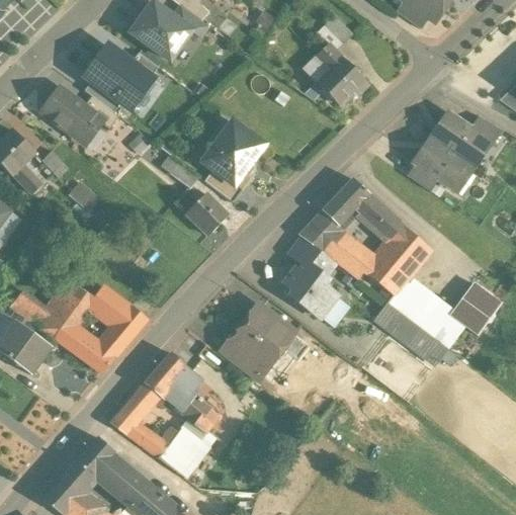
[(0,0),(0,14),(15,0),(0,0)]
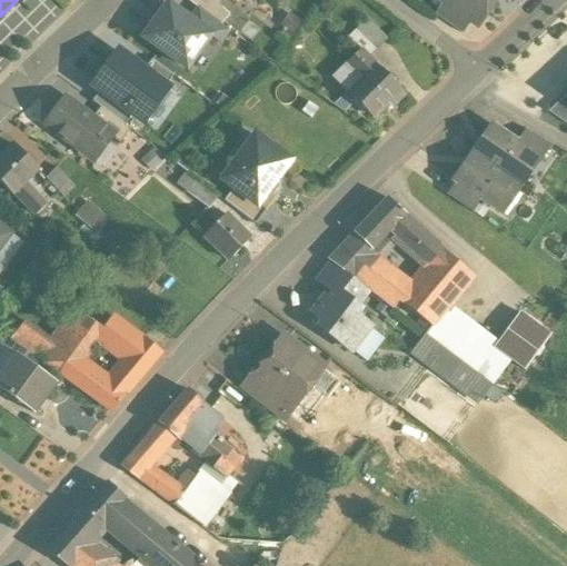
[(190,0),(198,6),(208,12),(220,1),(219,0),(190,0)]
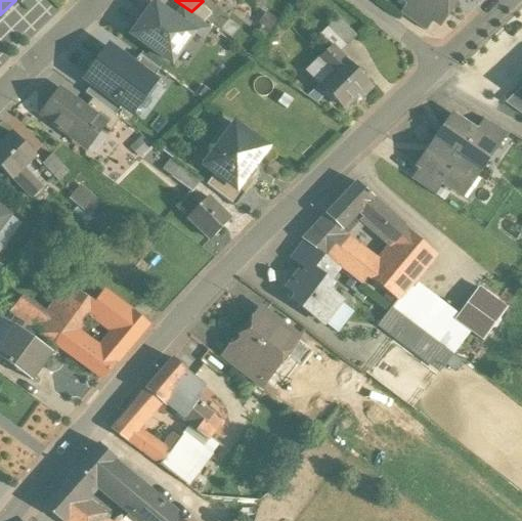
[(457,0),(408,0),(410,1),(434,17),(440,23),(457,0)]
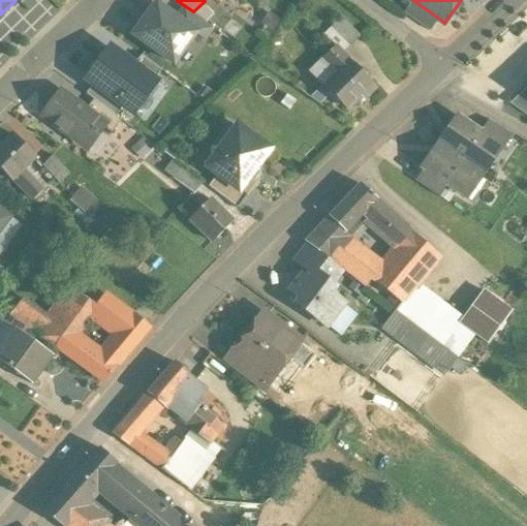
[(438,18),(414,1),(406,12),(430,29),(438,18)]
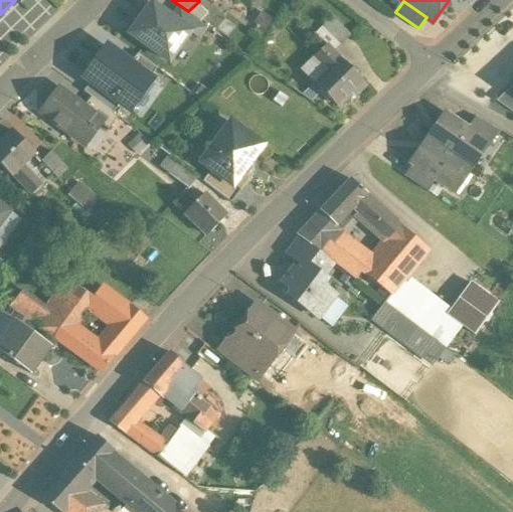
[(153,2),(131,32),(170,60),(191,31),(192,30),(172,15),(153,2)]
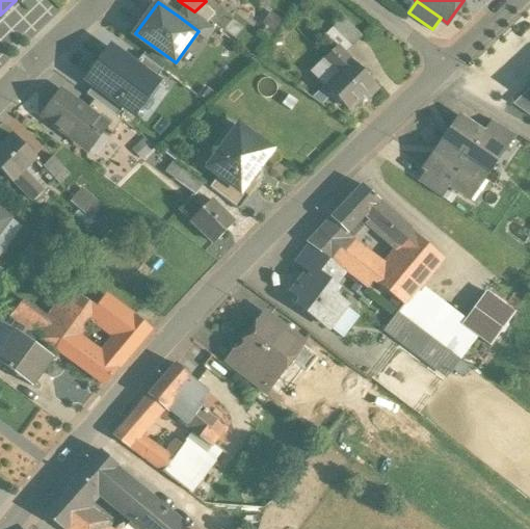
[(194,11),(185,5),(178,16),(199,31),(197,32),(206,38),(215,26),(194,11)]
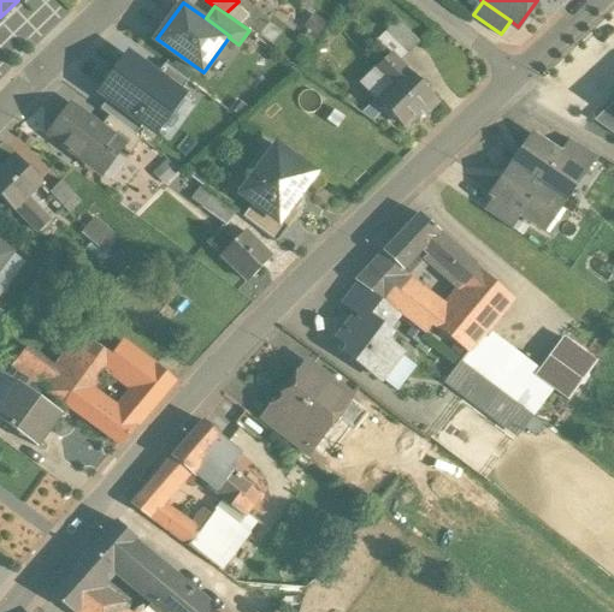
[(383,41),(393,52),(403,63),(425,40),(406,19),(383,41)]
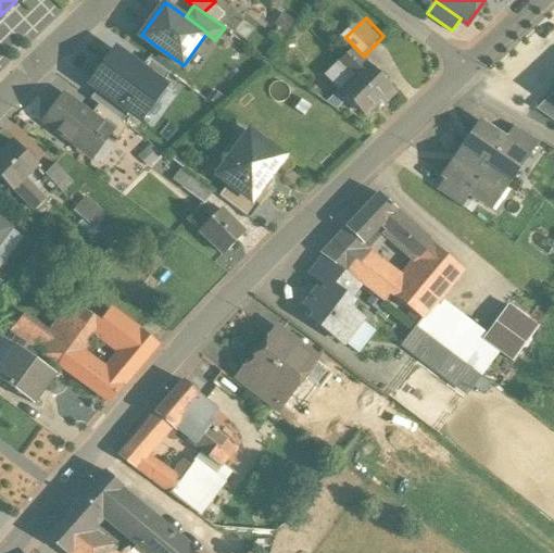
[(355,74),(342,87),(367,114),(394,88),(364,57),(354,47),(341,59),(355,74)]
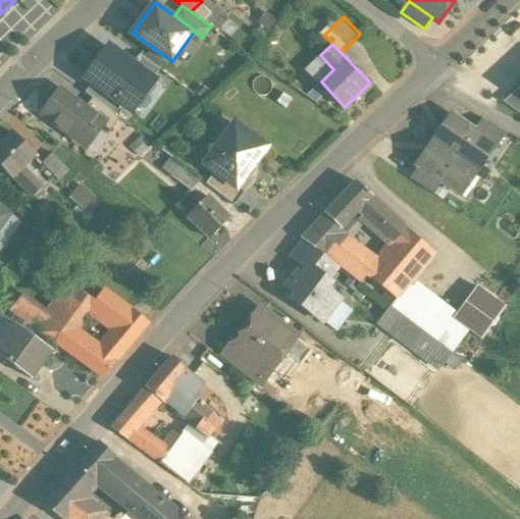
[(134,63),(109,45),(87,76),(122,103),(133,110),(155,79),(153,78),(134,63)]
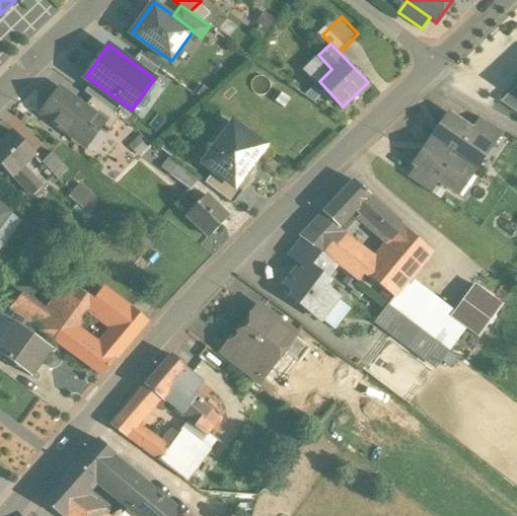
[(159,67),(140,53),(133,63),(152,77),(159,67)]
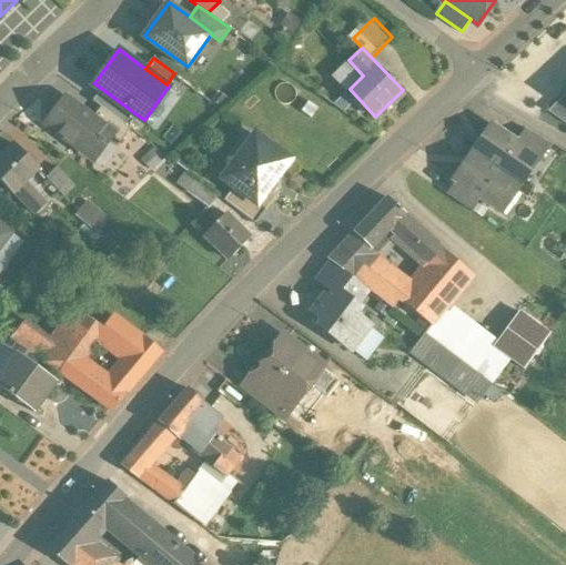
[(133,112),(101,89),(93,99),(102,106),(125,123),(133,112)]
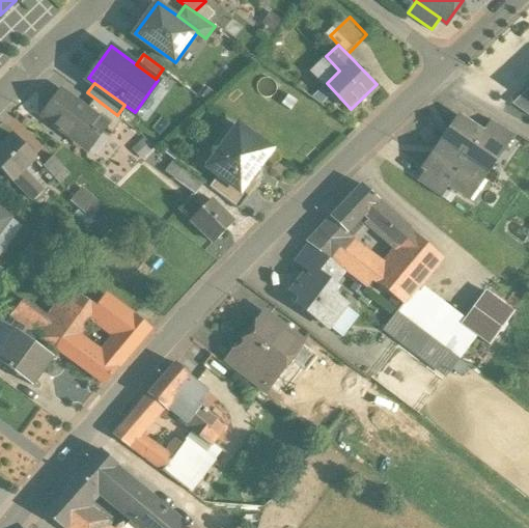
[(528,87),(526,85),(513,98),(528,113),(528,87)]
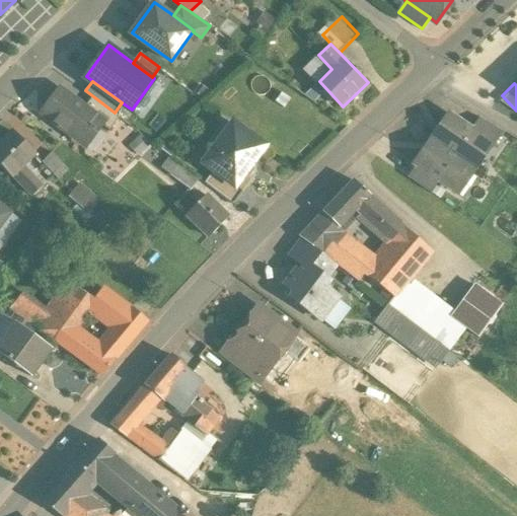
[(85,105),(61,88),(44,112),(85,141),(93,129),(95,131),(102,121),(103,119),(85,105)]
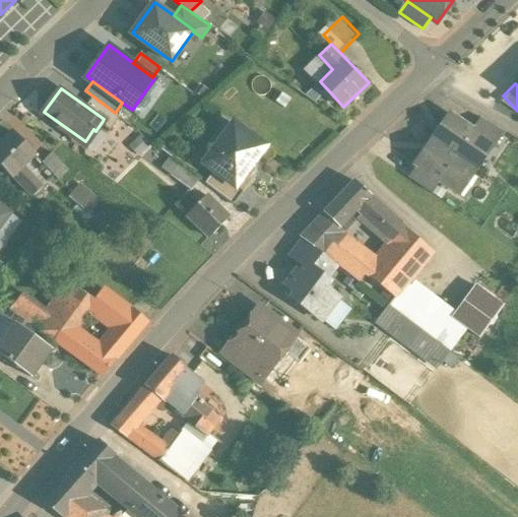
[(115,113),(93,97),(85,106),(104,119),(103,121),(111,128),(120,116),(115,113)]
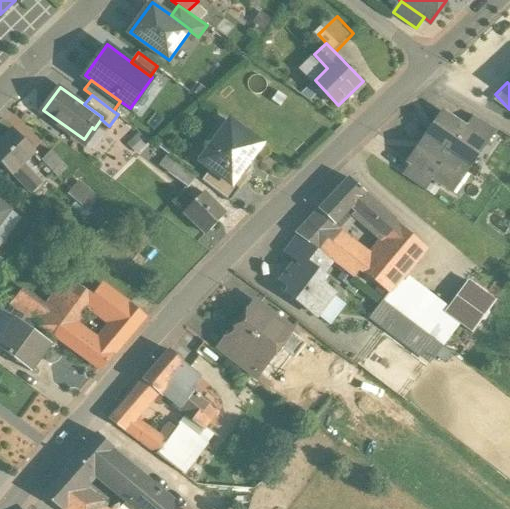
[(453,101),(446,111),(468,125),(475,114),(453,101)]
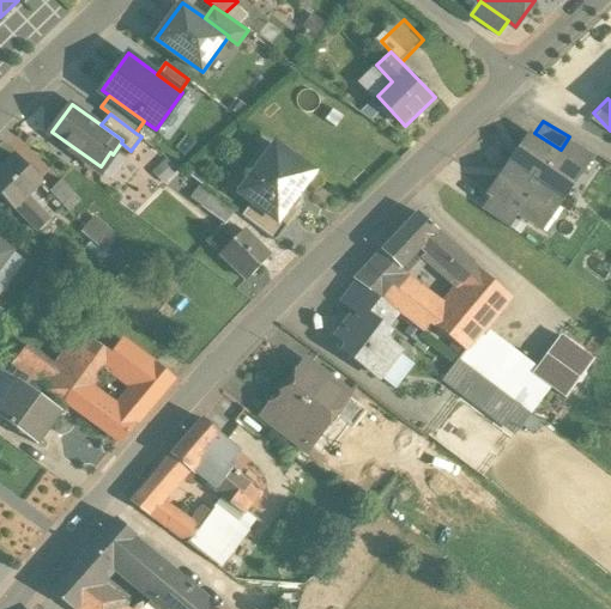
[(561,150),(534,133),(518,158),(514,156),(510,162),(560,195),(579,166),(581,164),(561,150)]
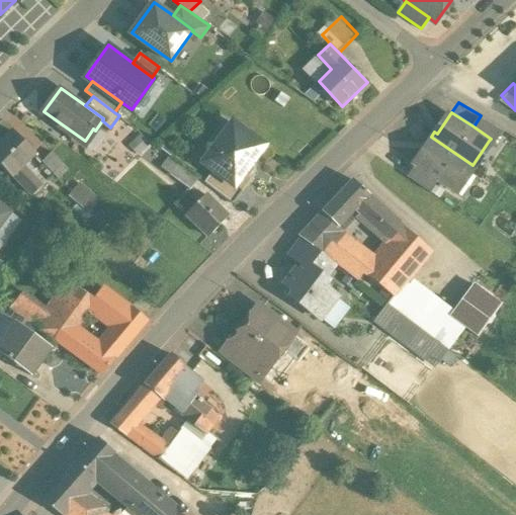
[(504,130),(481,115),(474,126),(491,139),(489,141),(495,144),(504,130)]
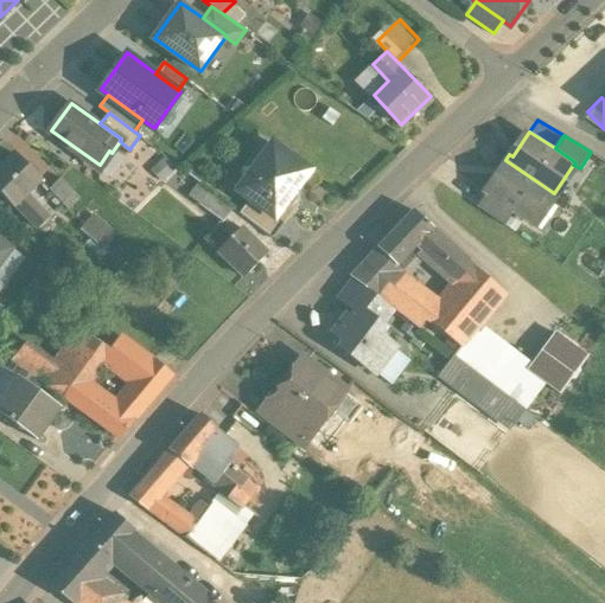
[(310,170),(274,142),(239,190),(250,198),(285,224),(300,204),(299,203),(301,200),(300,191),(297,188),(310,170)]
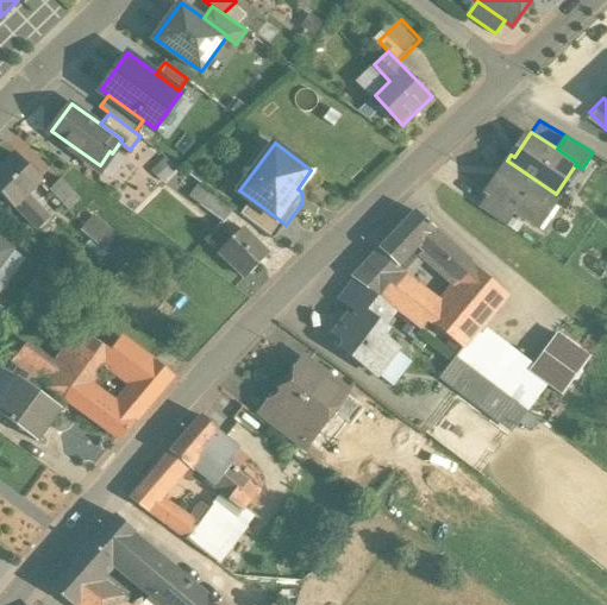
[(24,191),(35,182),(4,149),(0,152),(0,195),(10,206),(24,191)]
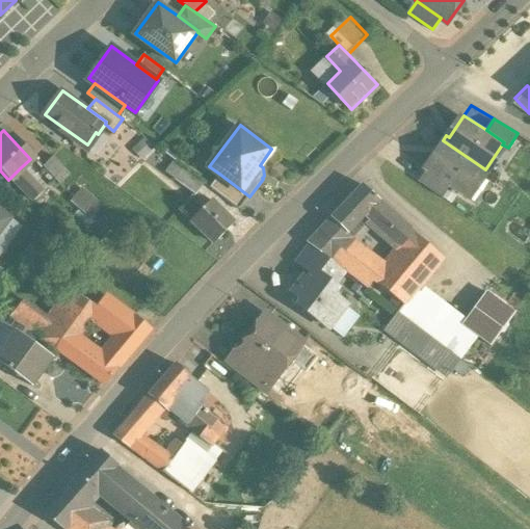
[(485,169),(443,140),(440,146),(442,148),(428,168),(450,184),(468,195),(485,169)]
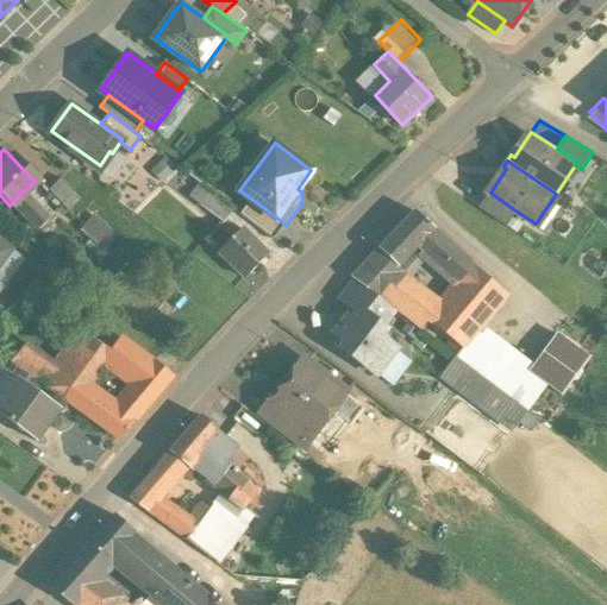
[(73,201),(56,181),(44,191),(62,210),(73,201)]
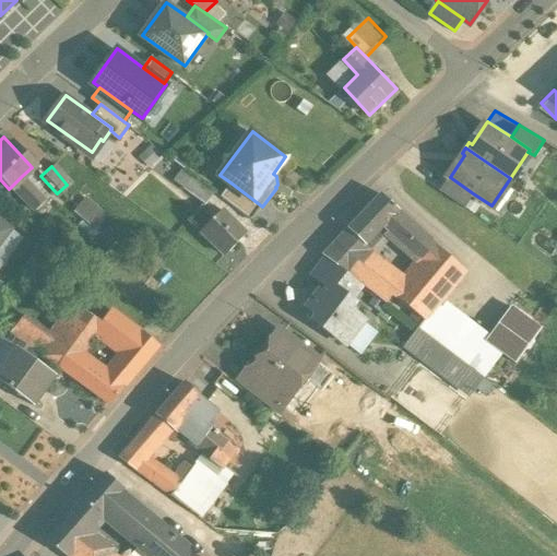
[(185,167),(177,178),(187,186),(196,175),(185,167)]
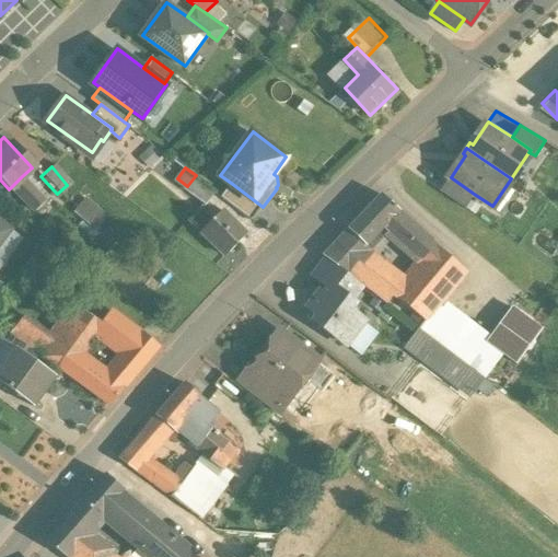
[(218,192),(196,175),(187,186),(209,202),(218,192)]
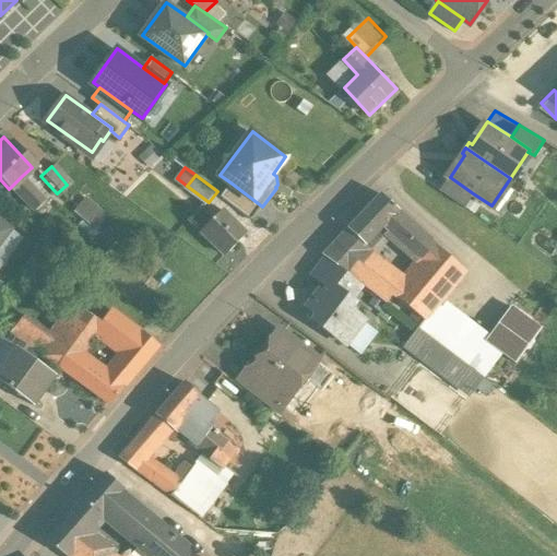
[(22,176),(9,189),(33,214),(46,202),(22,176)]
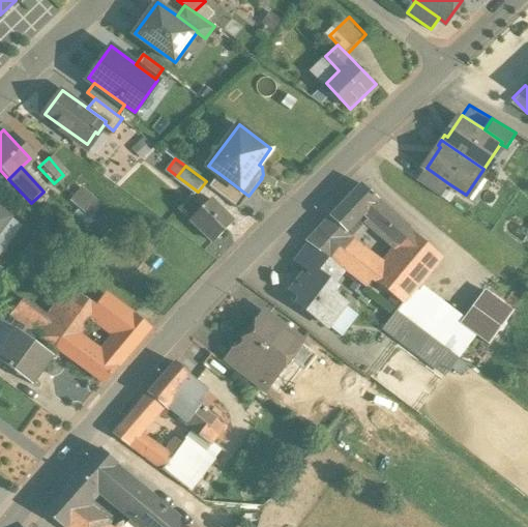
[(448,183),(427,168),(418,180),(440,196),(448,183)]
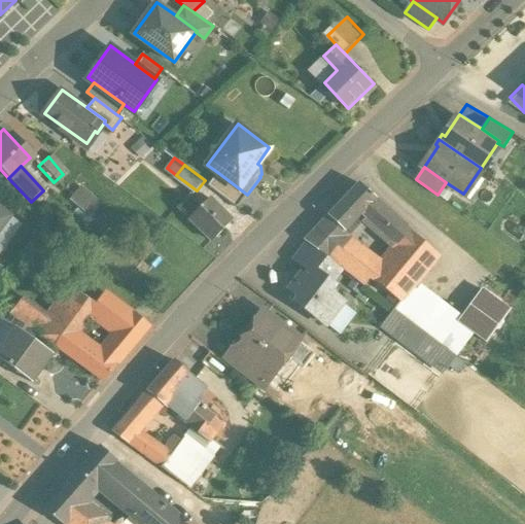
[(247,195),(217,172),(209,183),(239,206),(247,195)]
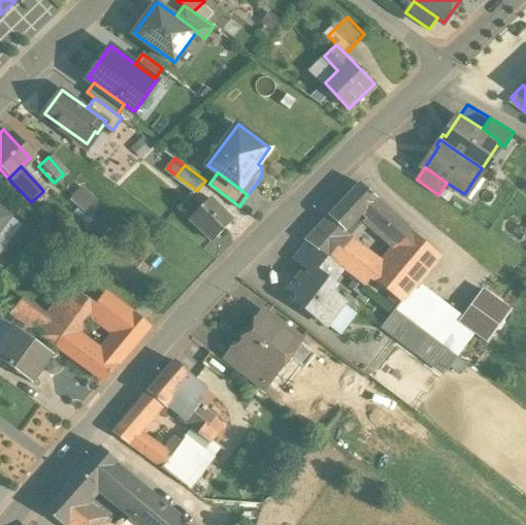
[(375,196),(361,183),(318,229),(332,243),(341,233),(348,238),(350,237),(367,218),(398,244),(412,228),(375,197),(375,196)]
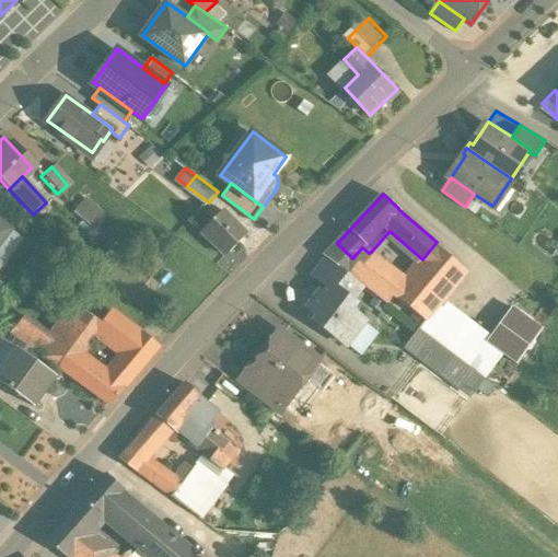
[(108,220),(79,199),(70,212),(99,234),(108,220)]
